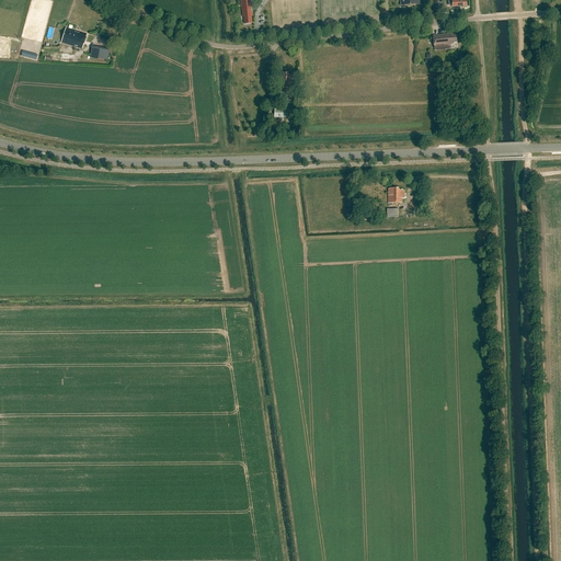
[(252,8),(251,0),(239,0),(241,9),(242,9),(243,20),(244,20),(244,24),(252,23),(251,16),(253,16),(252,8)]
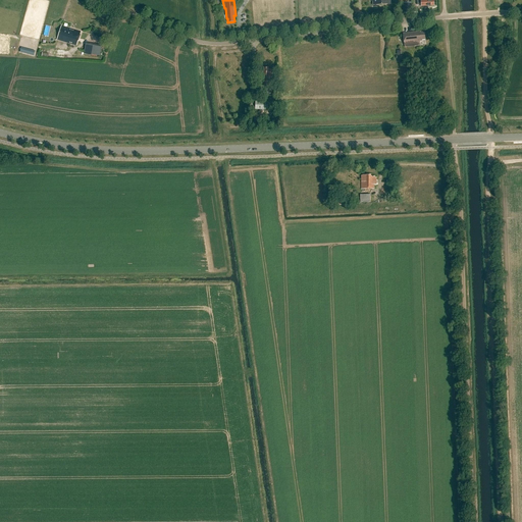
[(76,46),(81,32),(61,27),(57,40),(76,46)]
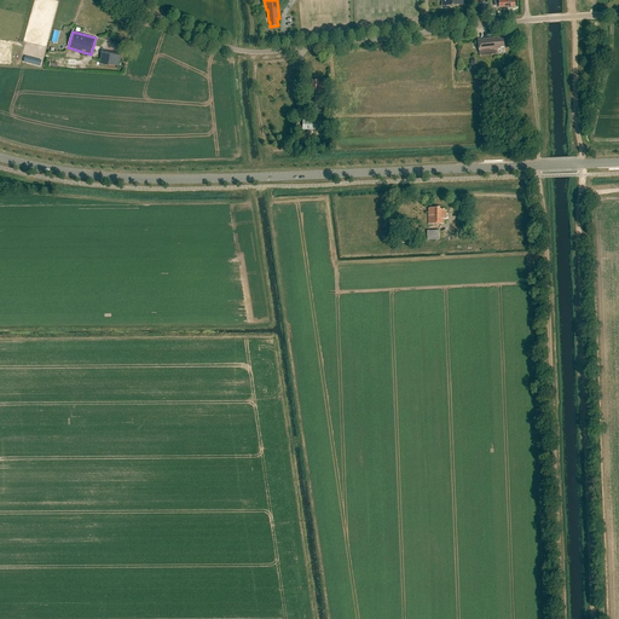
[(501,48),(504,48),(503,39),(497,39),(497,38),(478,40),(480,56),(497,55),(497,50),(501,50),(501,48)]
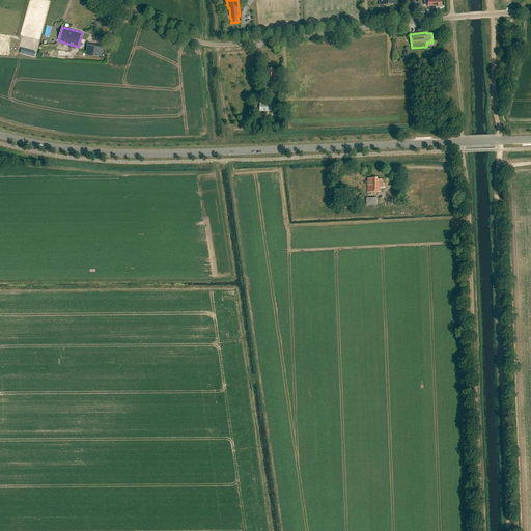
[(88,45),(86,54),(101,56),(102,48),(88,45)]
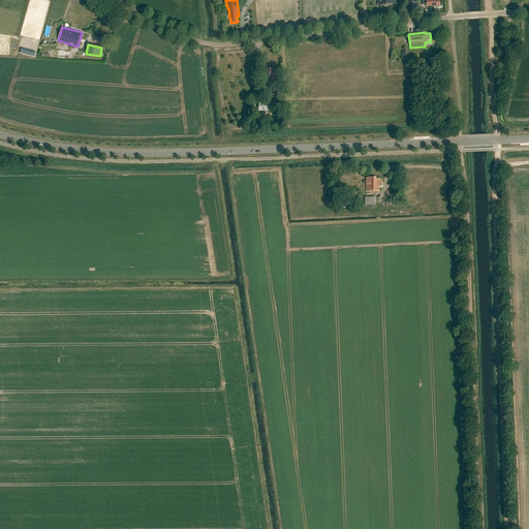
[(275,87),(276,70),(272,70),(272,69),(267,69),(267,70),(263,70),(263,86),(275,87)]
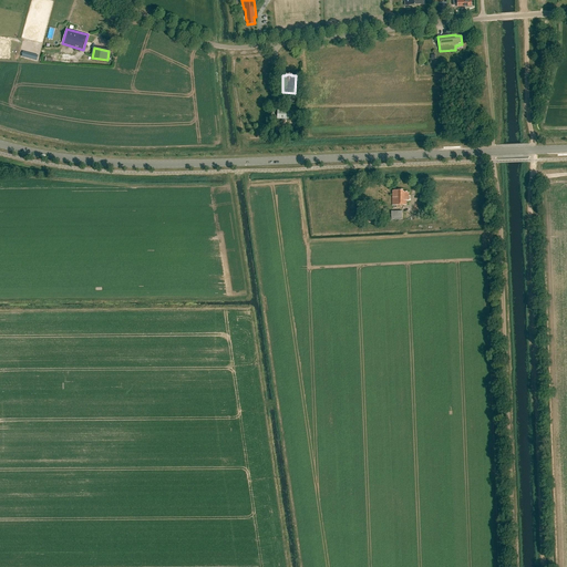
[(289,111),(277,111),(278,120),(284,120),(284,122),(289,123),(289,111)]
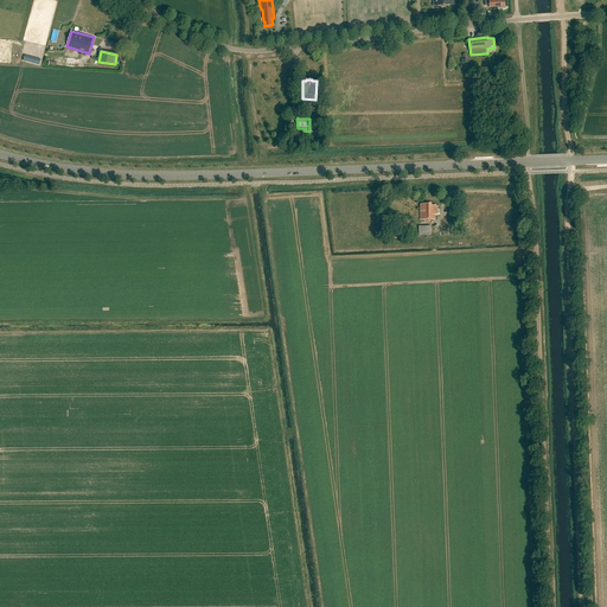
[(435,215),(438,215),(438,208),(435,208),(435,205),(430,205),(430,203),(421,203),(421,204),(420,204),(420,219),(435,219),(435,215)]
